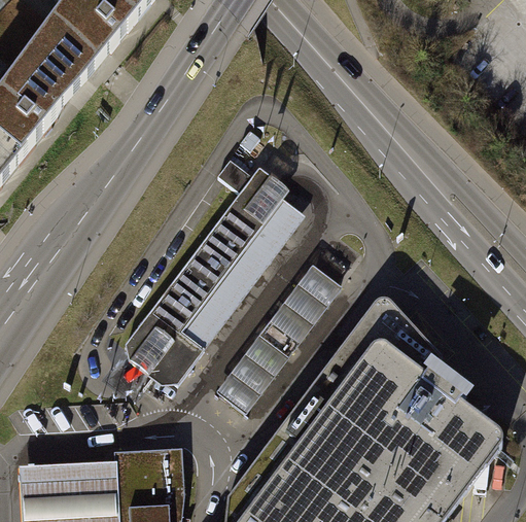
[(69,0),(0,92),(0,183),(53,118),(110,47),(148,0),(69,0)]
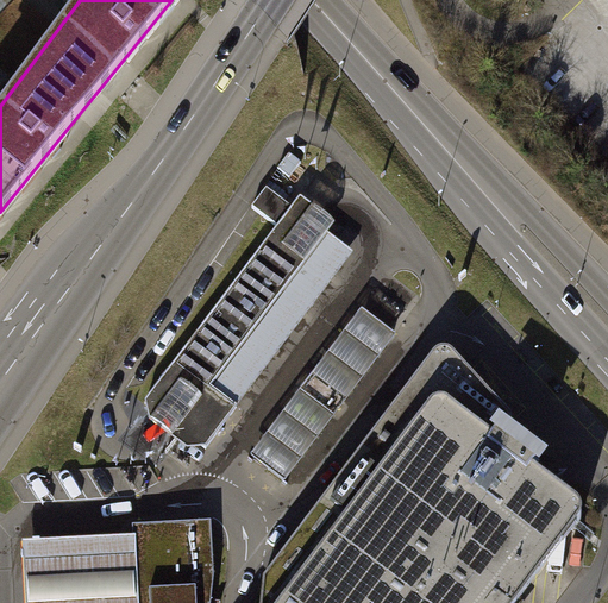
[(333,220),(298,194),(292,202),(265,182),(251,202),(277,223),(144,397),(146,416),(183,445),(205,443),(353,249),(327,228),(333,220)]
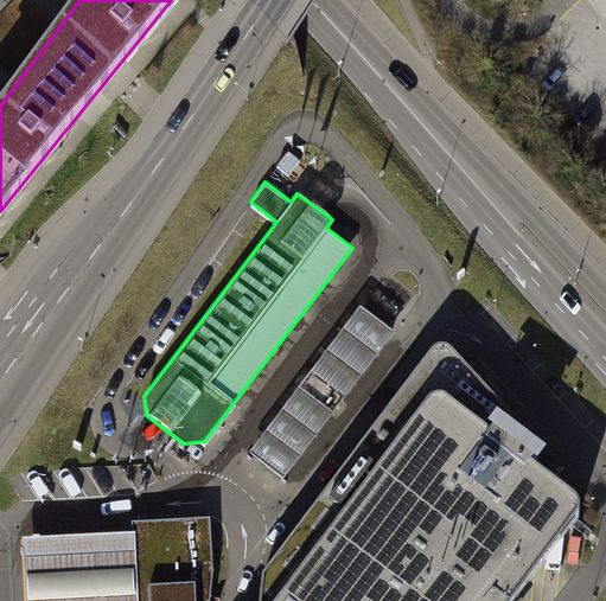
[(362,306),(252,452),(281,473),(391,328),(362,306)]
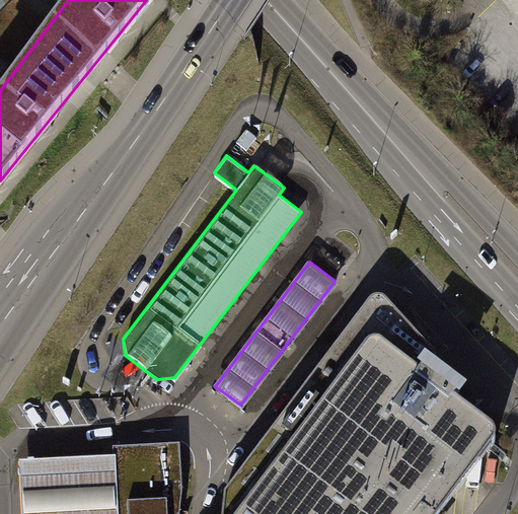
[(220,513),(436,513),(494,438),(494,431),(491,424),(418,369),(433,351),(376,291),(223,491),(220,513)]
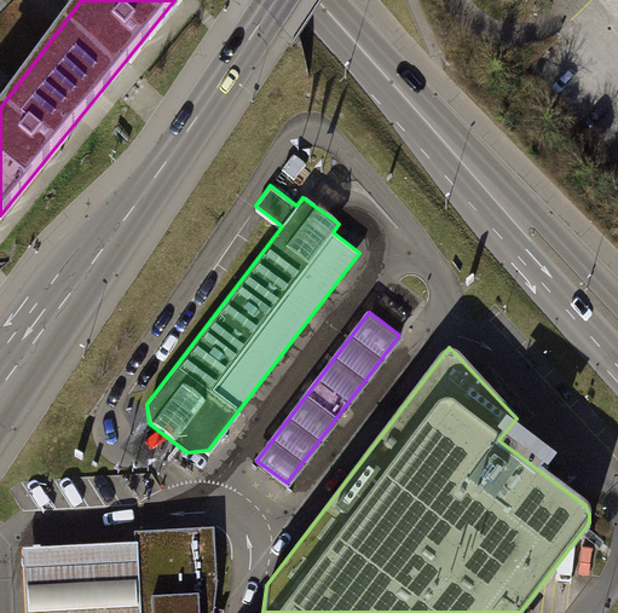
[(213,612),(217,580),(214,525),(134,530),(134,541),(138,612),(213,612)]
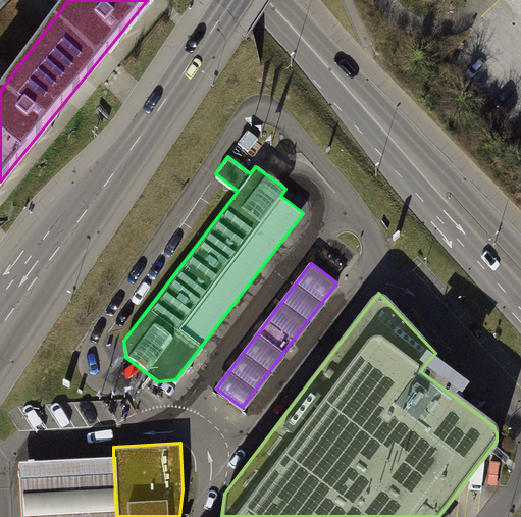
[(116,516),(113,456),(68,458),(18,461),(20,516),(116,516)]
